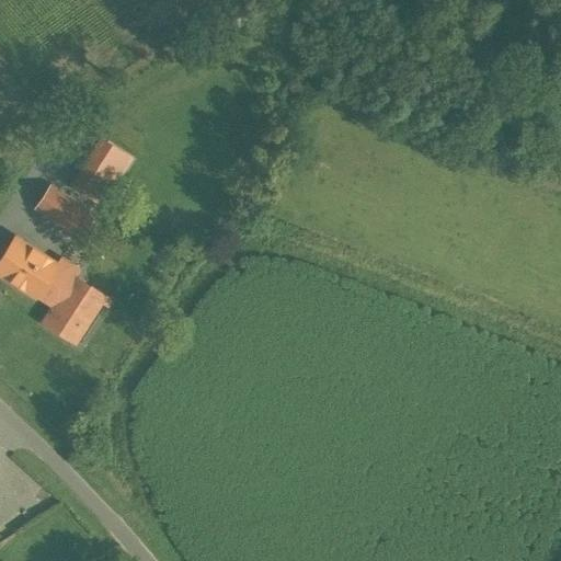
[(113,186),(95,174),(81,195),(100,207),(113,186)]
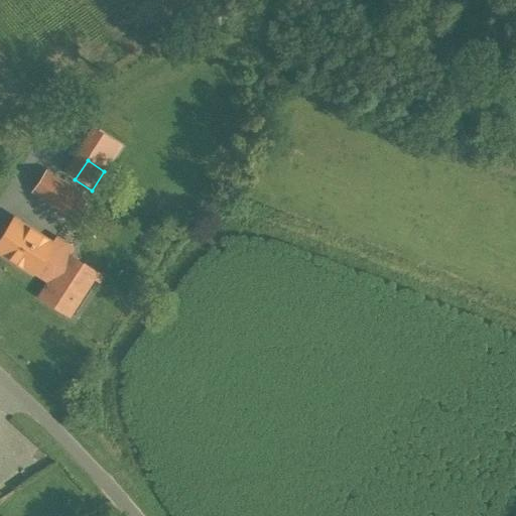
[(45,171),(32,191),(74,218),(87,198),(45,171)]
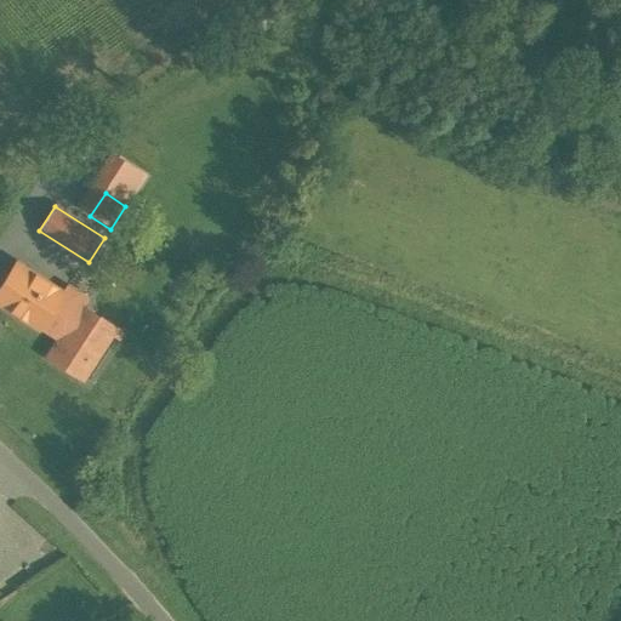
[(56,303),(63,292),(17,263),(0,288),(0,303),(39,329),(41,325),(56,303)]
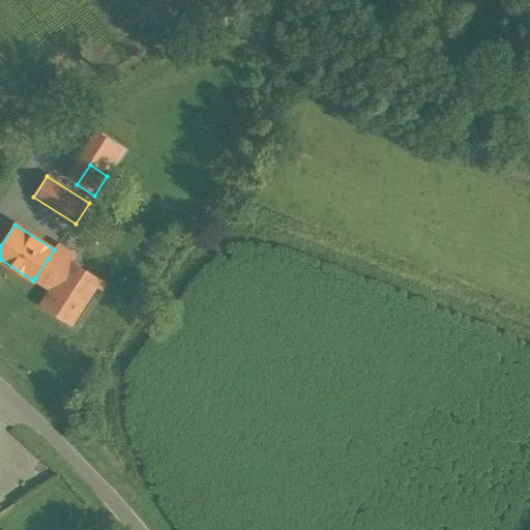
[(65,269),(48,259),(35,277),(53,289),(42,304),(69,322),(96,281),(69,263),(65,269)]
